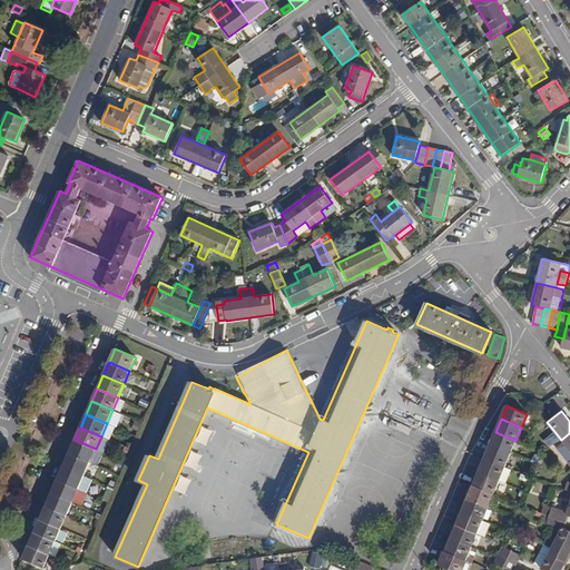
[(495,432),(490,445),(511,453),(516,441),(495,432)]
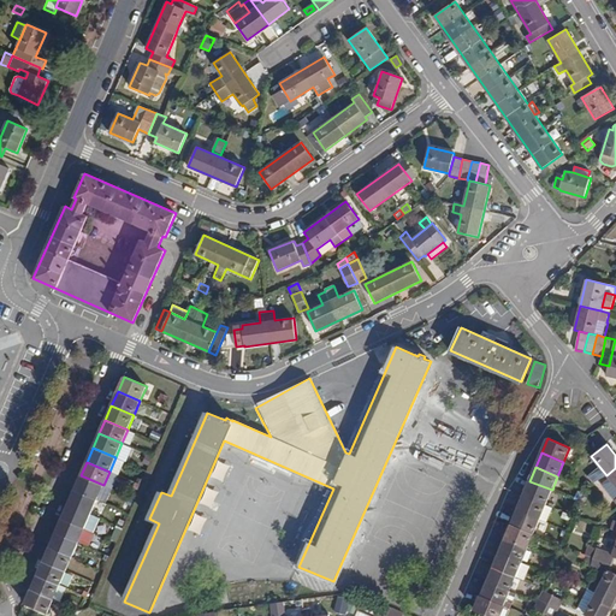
[(81,475),(75,490),(96,499),(104,485),(81,475)]
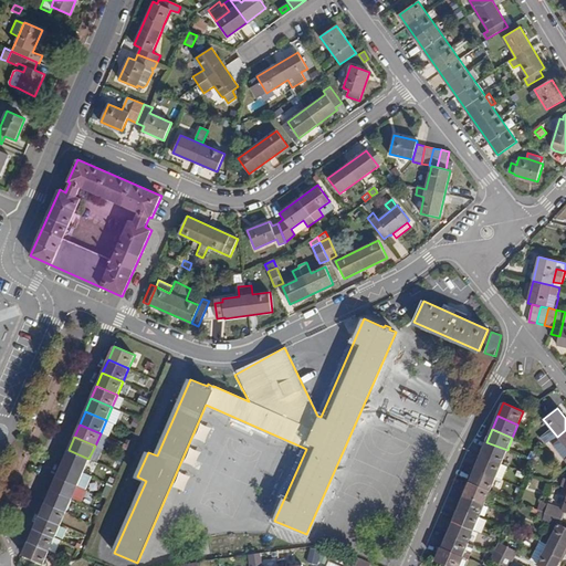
[(486,442),(481,456),(502,463),(507,450),(486,442)]
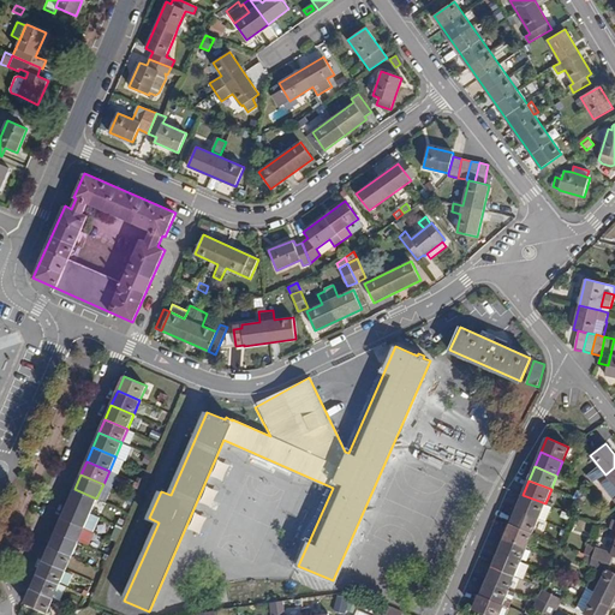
[(75,489),(67,503),(90,513),(96,499),(75,489)]
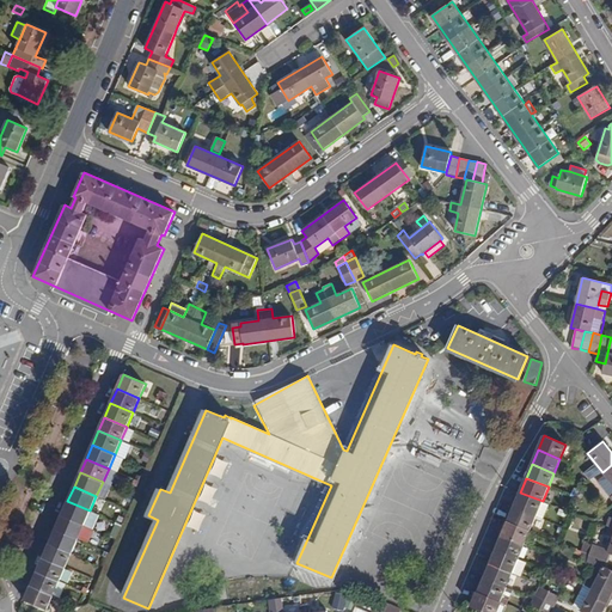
[(520,493),(514,507),(537,515),(544,519),(549,505),(542,502),(543,501),(520,493)]
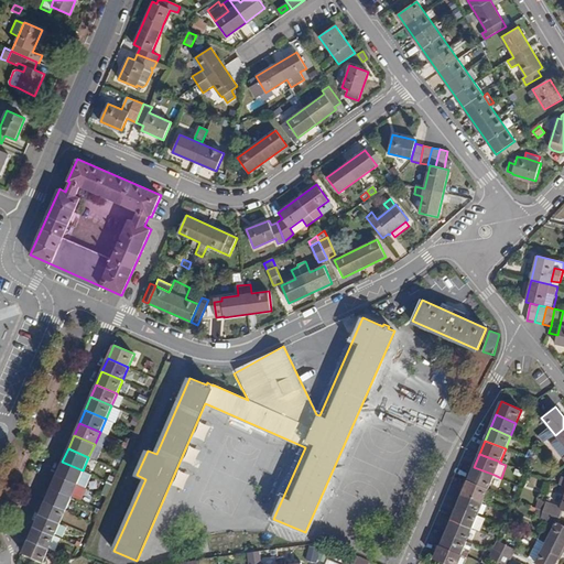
[(62,462),(56,475),(77,484),(83,470),(62,462)]
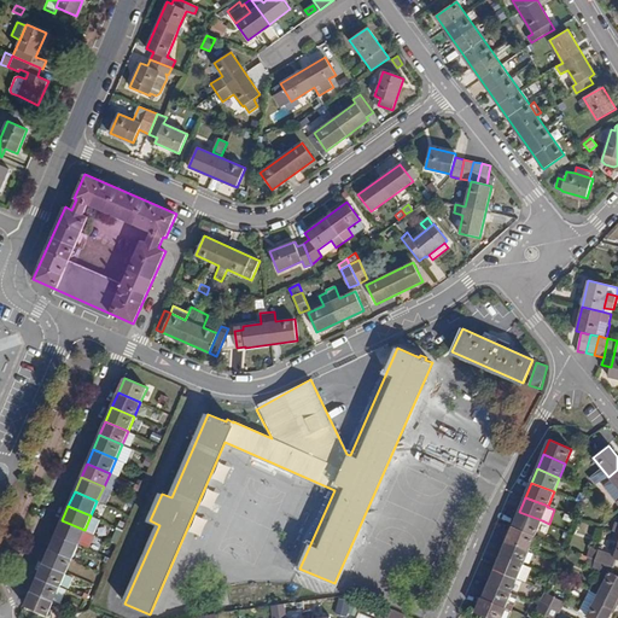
[(519,512),(513,526),(536,535),(542,520),(519,512)]
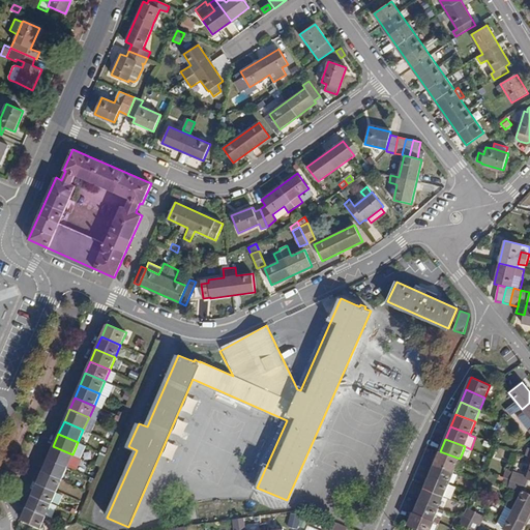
[(53,446),(48,459),(67,467),(72,454),(53,446)]
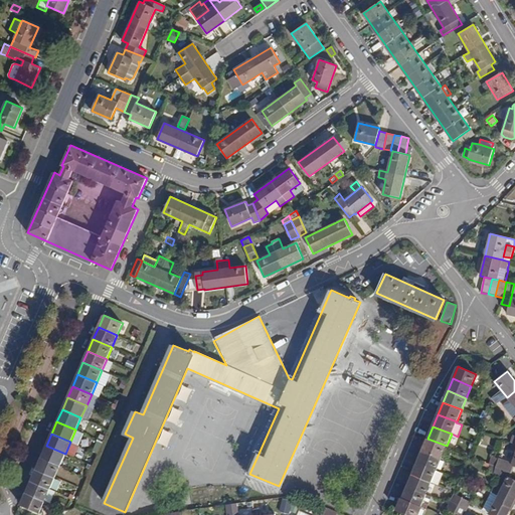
[(427,439),(422,451),(442,458),(447,446),(427,439)]
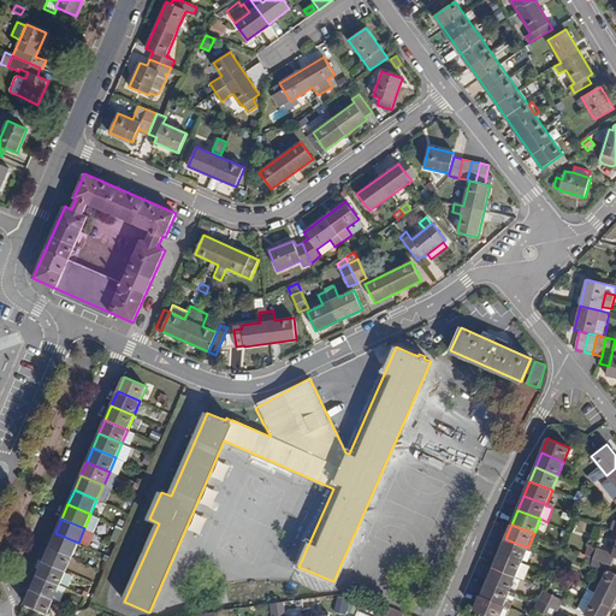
[(597,548),(593,557),(611,564),(614,557),(615,557),(615,531),(612,531),(609,538),(615,540),(615,544),(614,554),(597,548)]
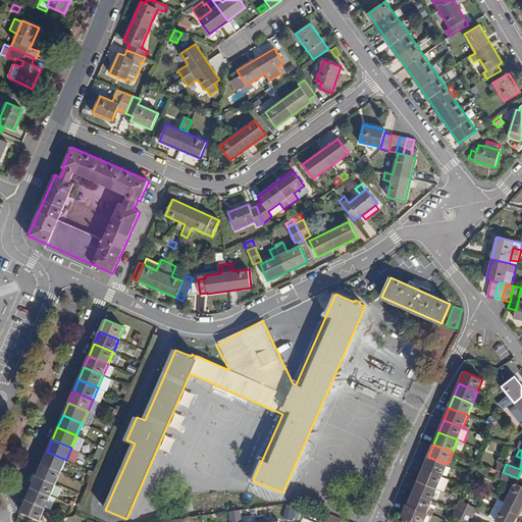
[(47,452),(42,463),(61,472),(66,460),(47,452)]
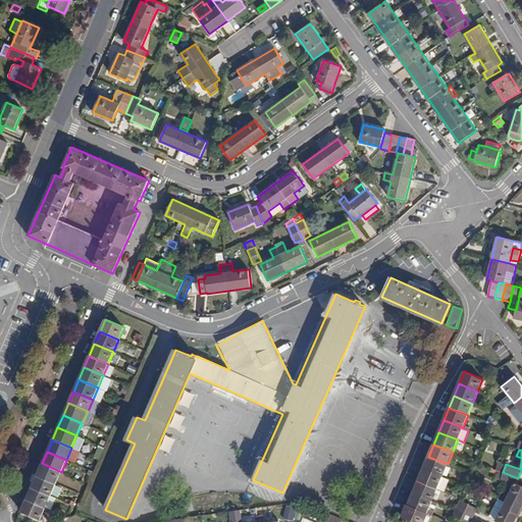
[(428,457),(423,469),(442,476),(448,464),(428,457)]
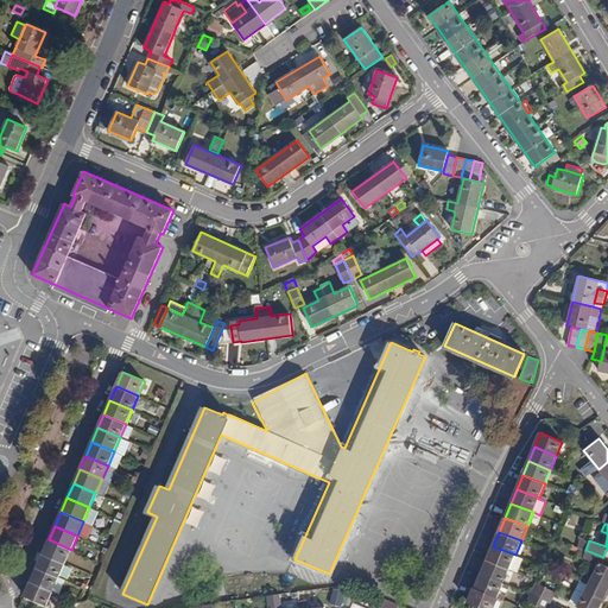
[(49,539),(43,553),(65,563),(71,550),(49,539)]
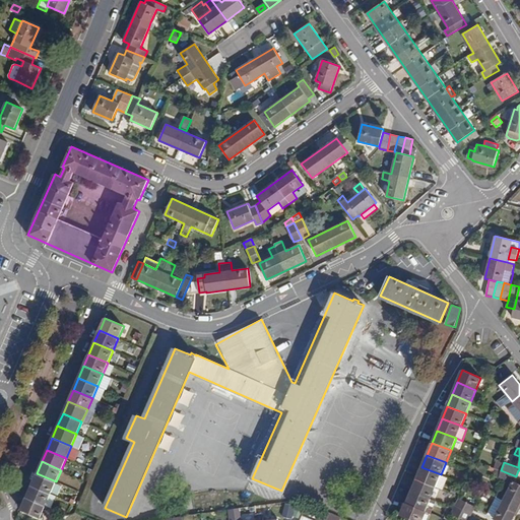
[(421,467),(416,479),(436,486),(441,474),(421,467)]
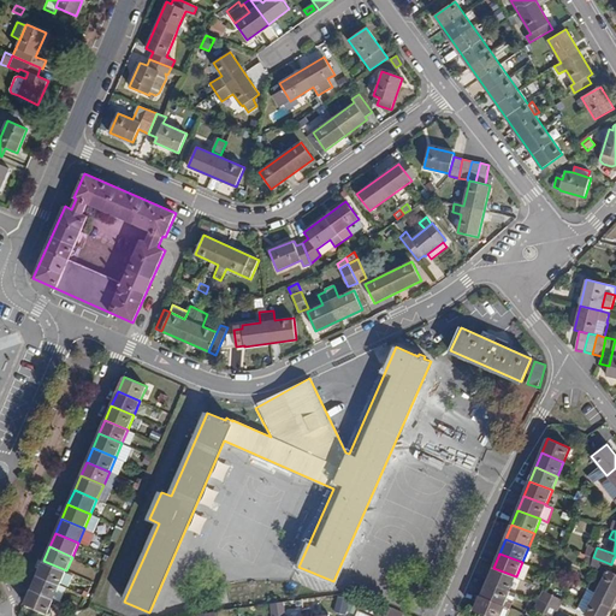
[(591,579),(587,587),(588,587),(596,592),(614,602),(615,597),(615,574),(609,572),(611,564),(593,557),(590,568),(605,573),(600,584),(591,579)]
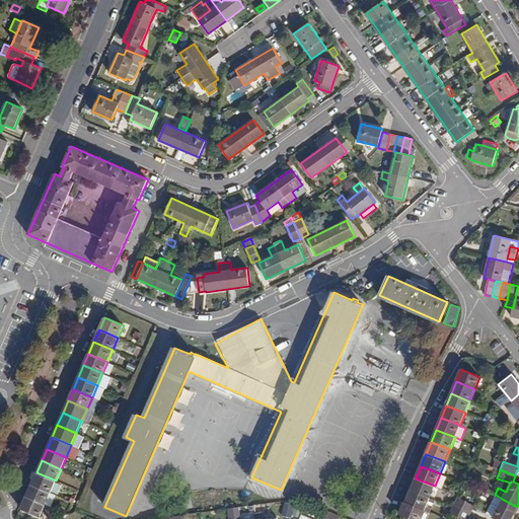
[(36,472),(31,485),(50,493),(56,480),(36,472)]
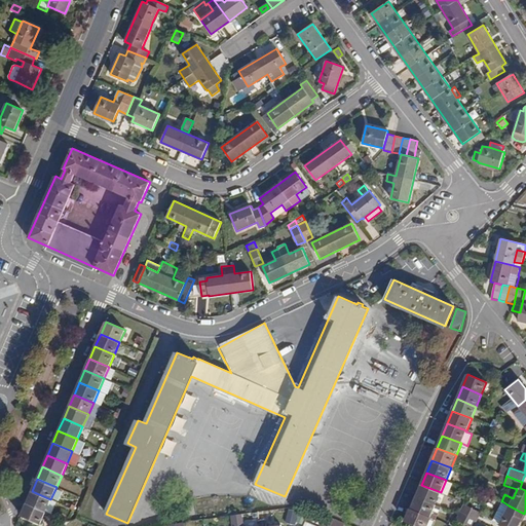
[(442,493),(448,495),(452,483),(446,481),(442,493)]
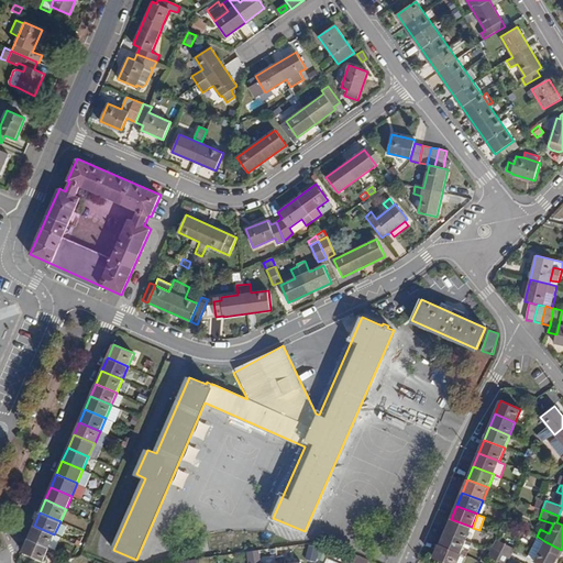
[(451,519),(445,531),(466,540),(472,527),(451,519)]
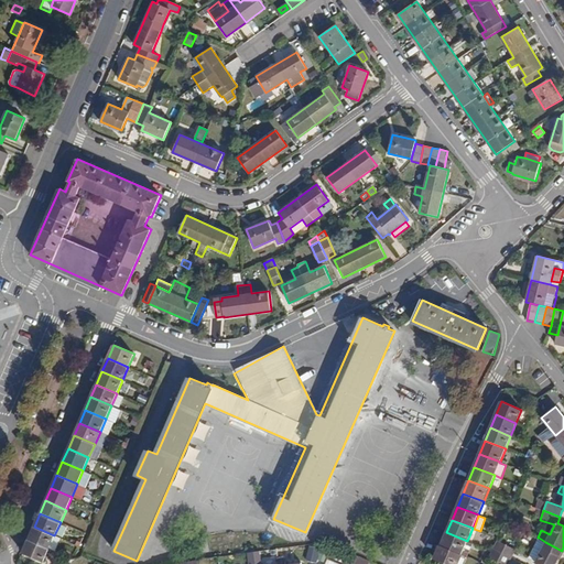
[(505,524),(501,531),(507,534),(510,527),(505,524)]
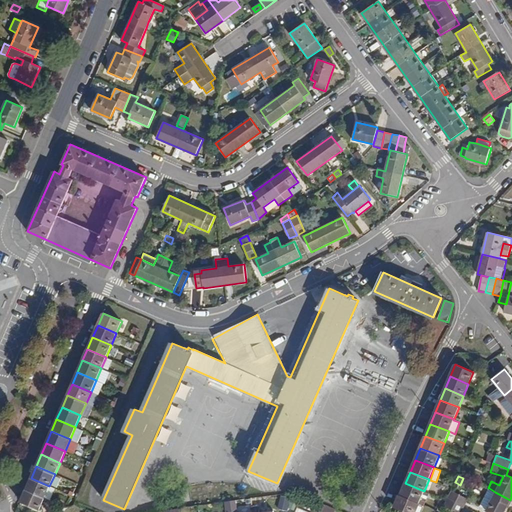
[(31,478),(26,489),(44,498),(49,486),(31,478)]
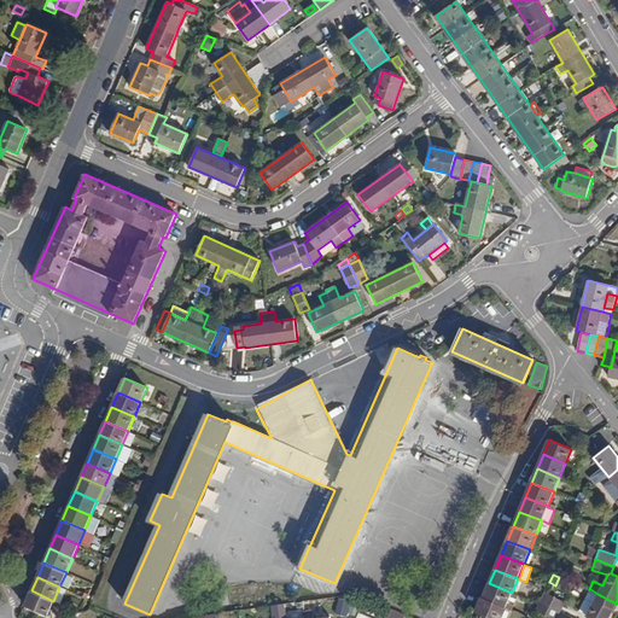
[(489,583),(483,598),(506,607),(512,610),(518,595),(512,593),(489,583)]
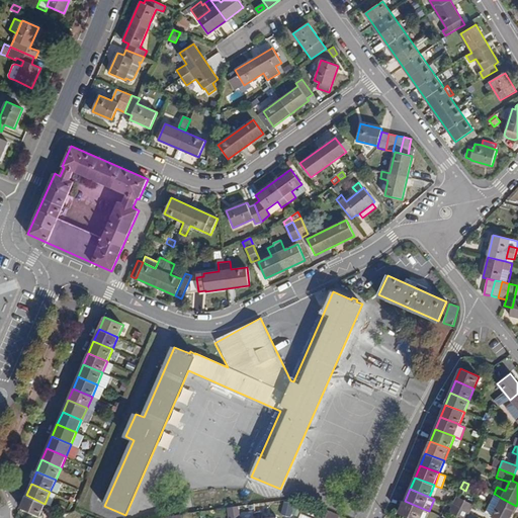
[(486,512),(492,516),(501,498),(495,494),(486,512)]
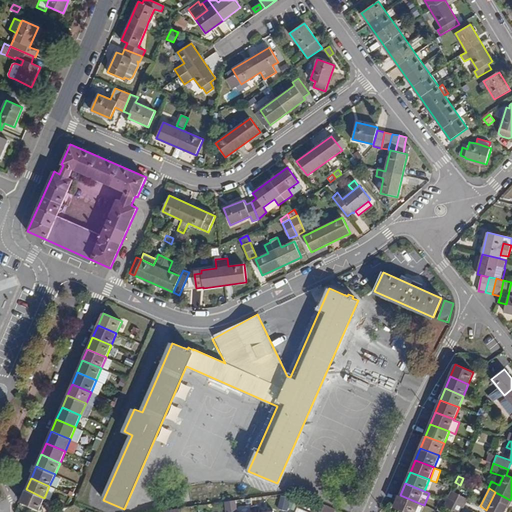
[(26,489),(20,502),(39,510),(44,498),(26,489)]
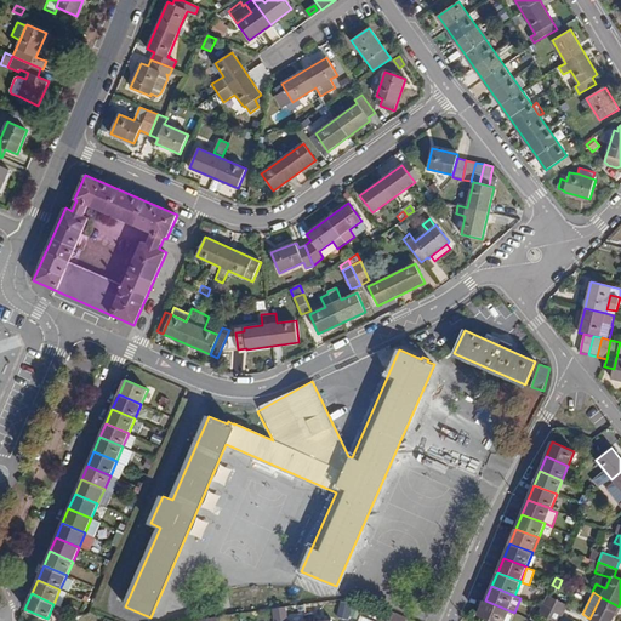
[(547,594),(543,604),(564,614),(568,605),(547,594)]
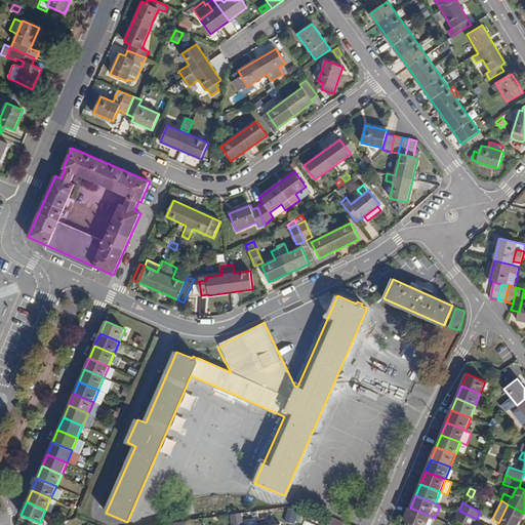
[(498,523),(498,524),(500,524),(516,524),(523,513),(508,505),(498,523)]
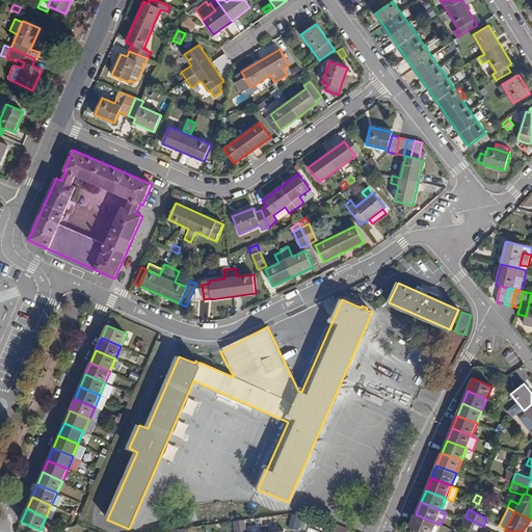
[(416,514),(410,527),(422,531),(431,531),(435,523),(416,514)]
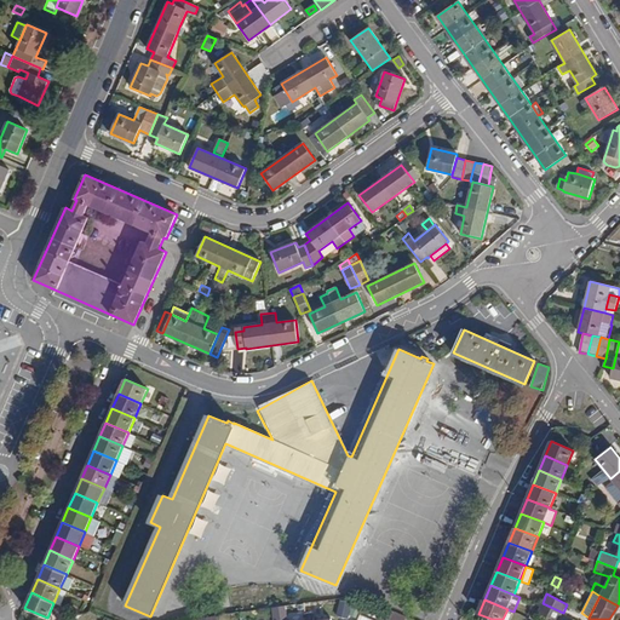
[(336,615),(348,619),(352,604),(340,601),(336,615)]
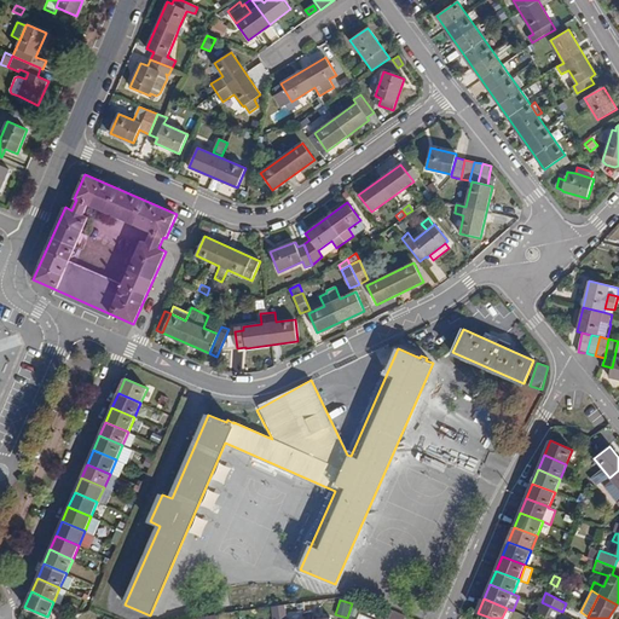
[(541,606),(538,612),(551,618),(557,618),(562,612),(542,602),(541,606)]
